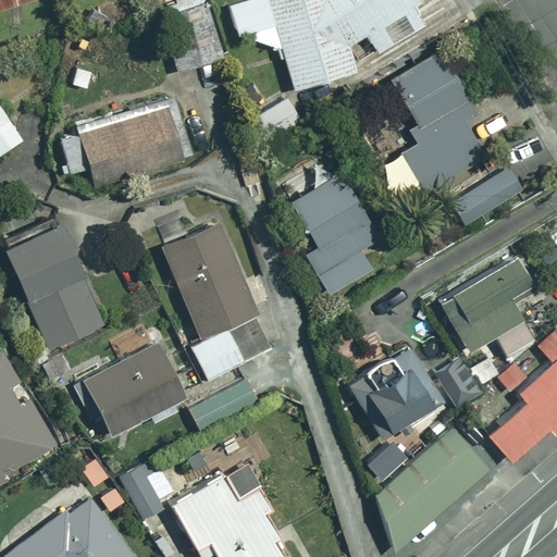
[(0,0),(0,9),(26,0),(0,0)]
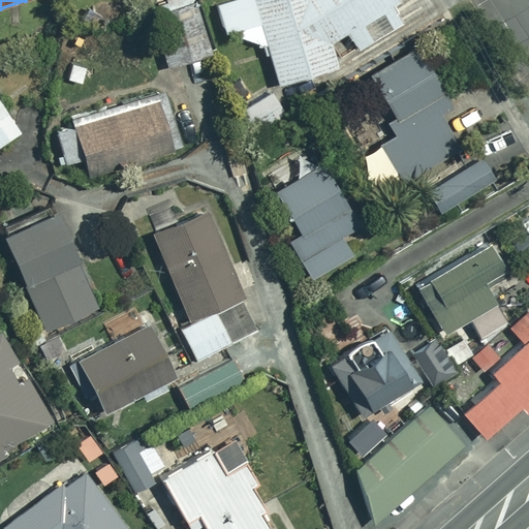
[(232,0),(216,5),(222,36),(238,39),(257,50),(272,66),(280,86),(337,71),(336,41),(347,36),(355,52),(375,41),(365,23),(383,13),(392,29),(407,21),(396,0),(232,0)]
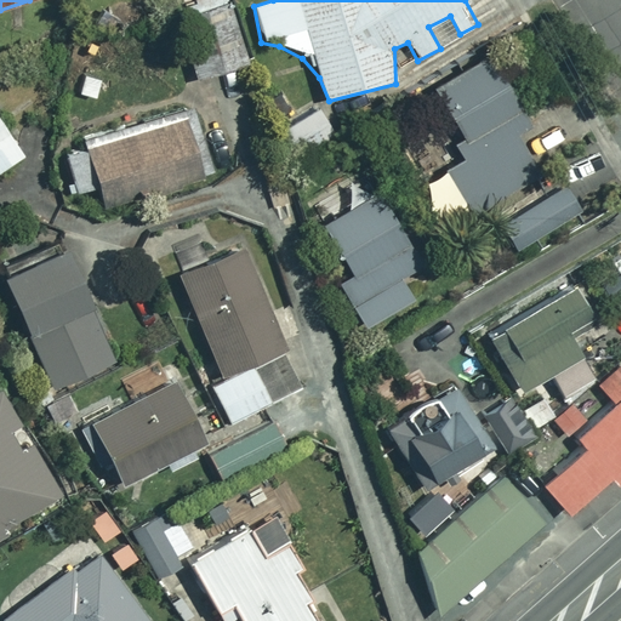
[(180,20),(197,79),(250,63),(232,4),(180,20)]
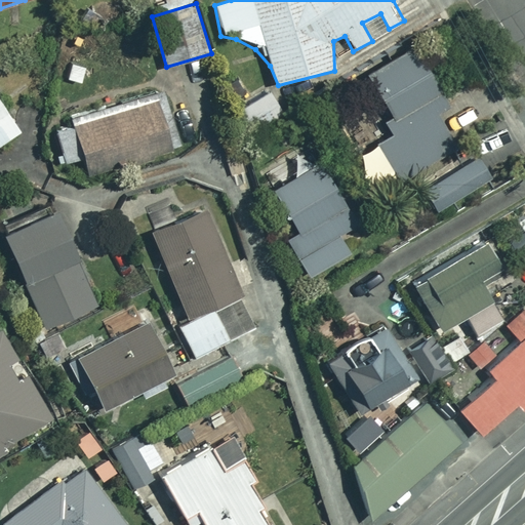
[(461,121),(413,47),(367,77),(392,115),(385,120),(394,134),(376,145),(402,184),(461,145),(451,128),(461,121)]
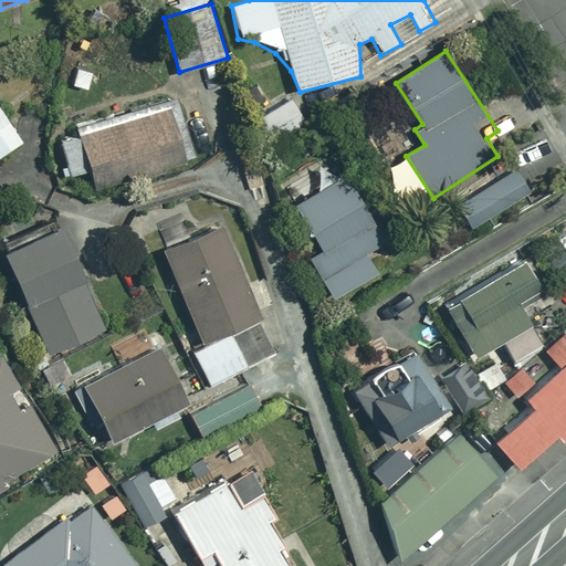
[(305,126),(290,100),(253,119),(268,147),(305,126)]
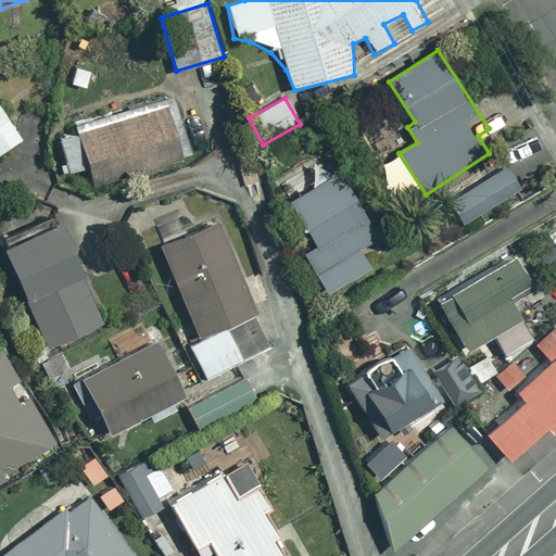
[(187,160),(169,106),(61,141),(71,171),(88,165),(93,184),(141,168),(142,173),(187,160)]
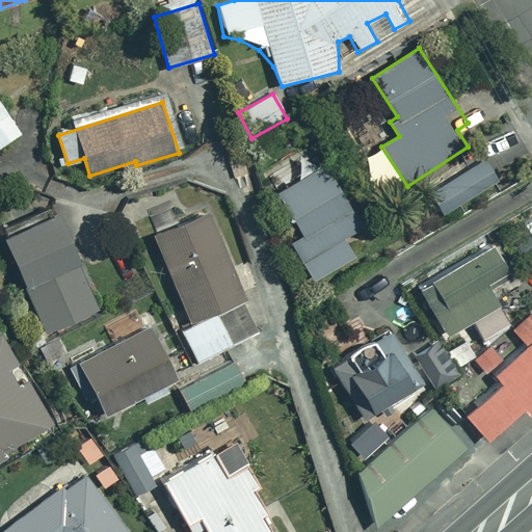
[(0,147),(20,133),(0,104),(0,147)]
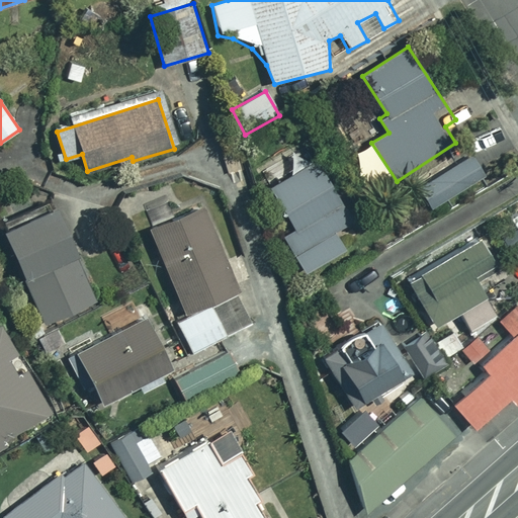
[(486,178),(471,156),(419,187),(432,210),(486,178)]
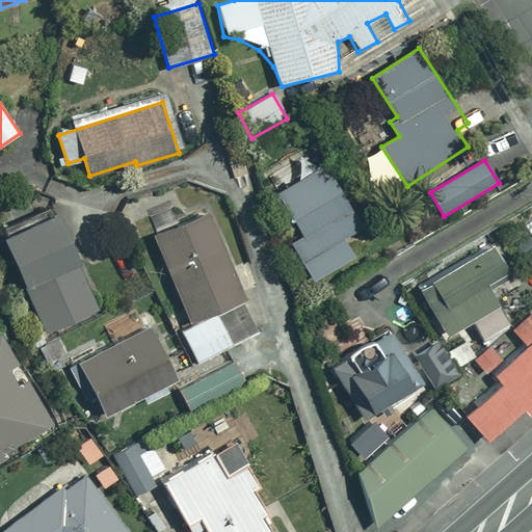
[(358,228),(327,167),(280,192),(302,235),(292,241),(313,281),(353,260),(341,237),(358,228)]
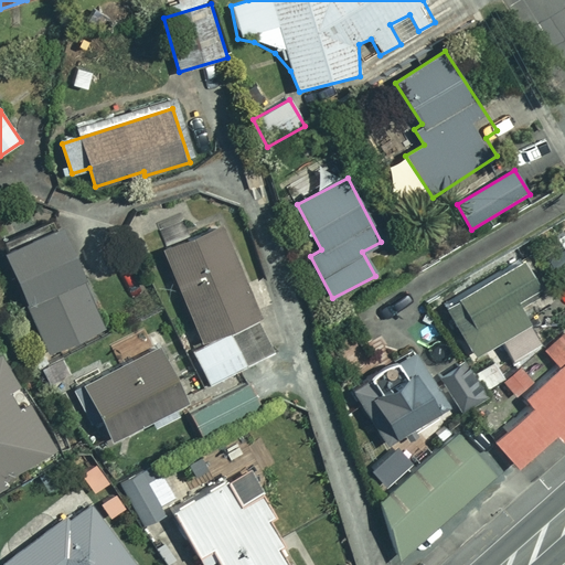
[(278,354),(222,225),(162,252),(198,331),(182,338),(203,387),(278,354)]
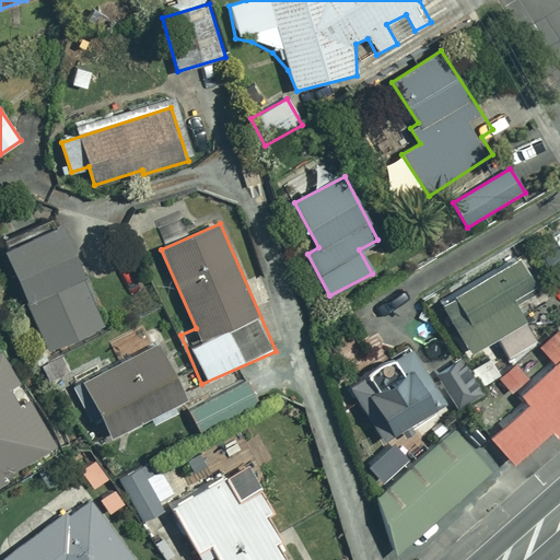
[(103,325),(58,225),(3,251),(48,350),(103,325)]
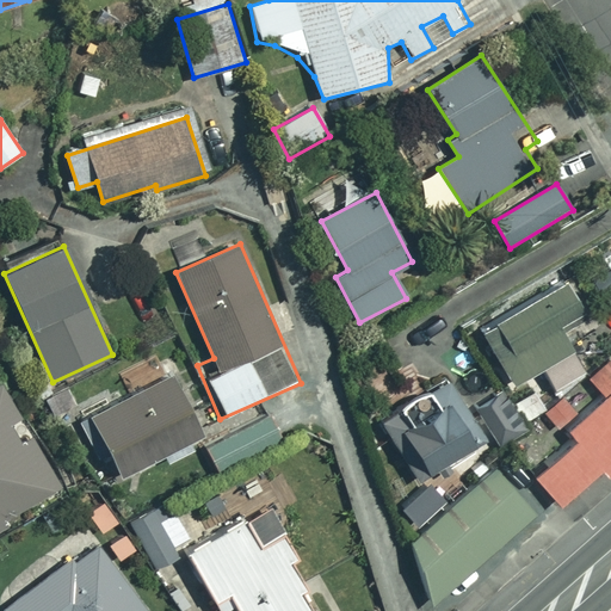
[(569,351),(574,349),(561,326),(582,314),(566,284),(480,332),(510,384),(539,368),(569,351)]
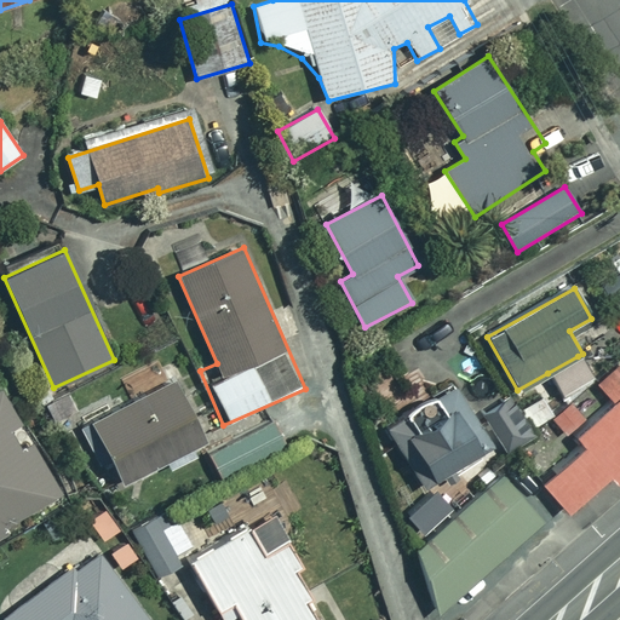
[(590,377),(578,356),(547,373),(560,395),(590,377)]
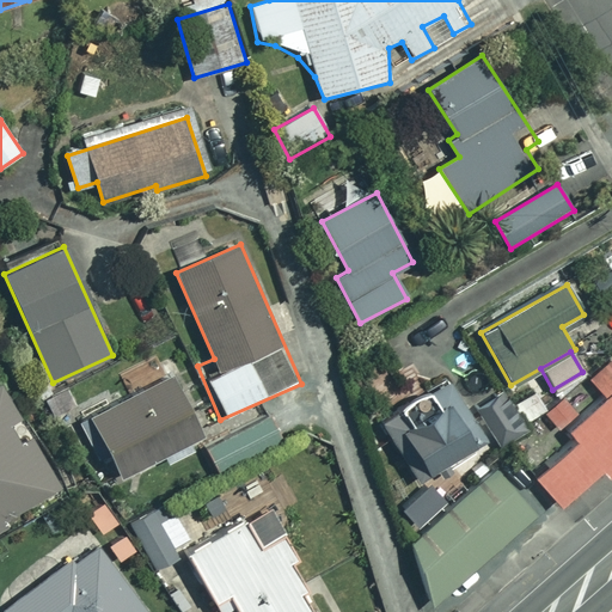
[(536,476),(558,505),(597,470),(603,477),(611,469),(611,363),(606,357),(585,375),(601,395),(562,430),(571,440),(536,476)]
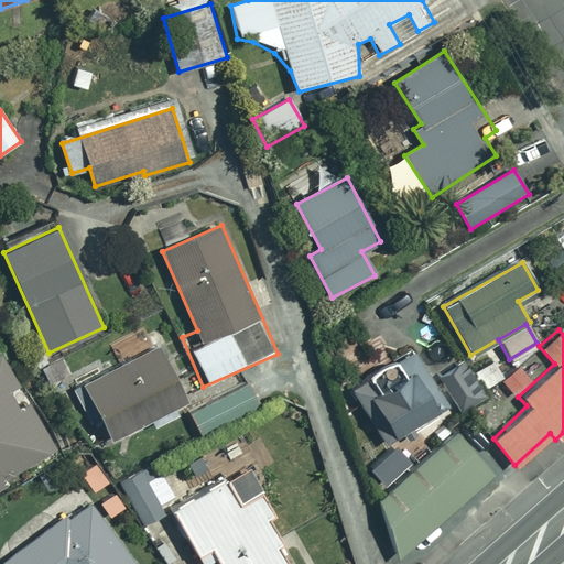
[(186,400),(160,346),(83,384),(109,438),(186,400)]
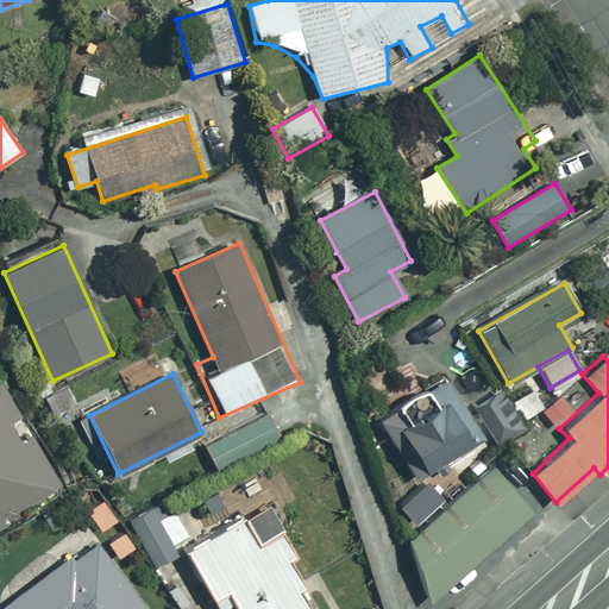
[(0,525),(62,489),(0,384),(0,525)]
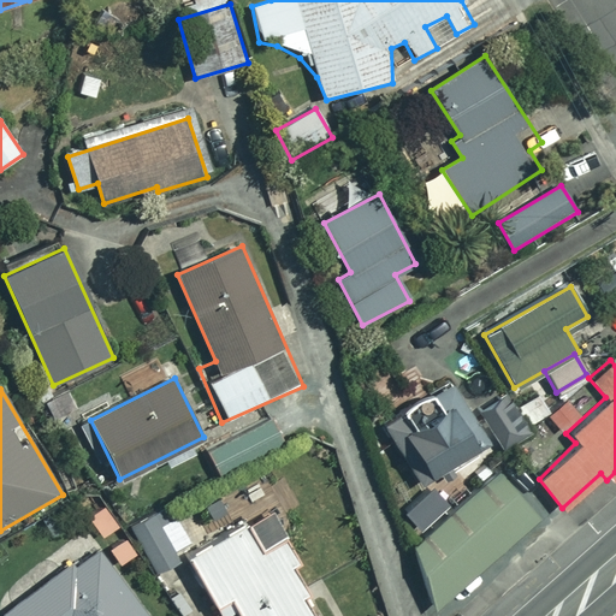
[(422,487),(491,443),(461,396),(448,403),(439,390),(383,426),(422,487)]
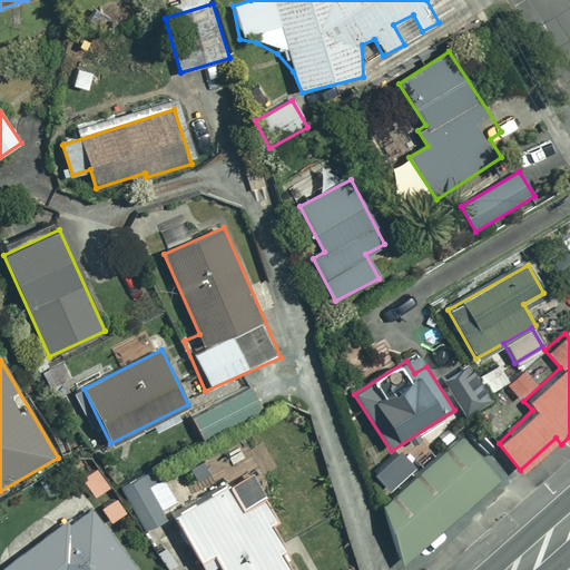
[(442,380),(467,414),(490,399),(487,394),(508,380),(493,361),(473,374),(465,363),(442,380)]
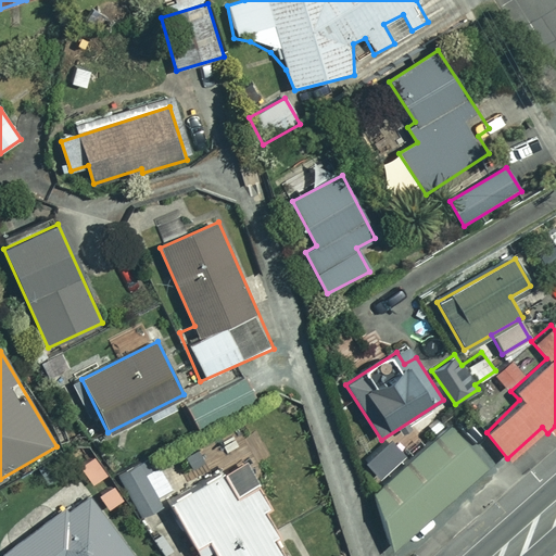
[(508,359),(493,375),(506,390),(522,375),(508,359)]
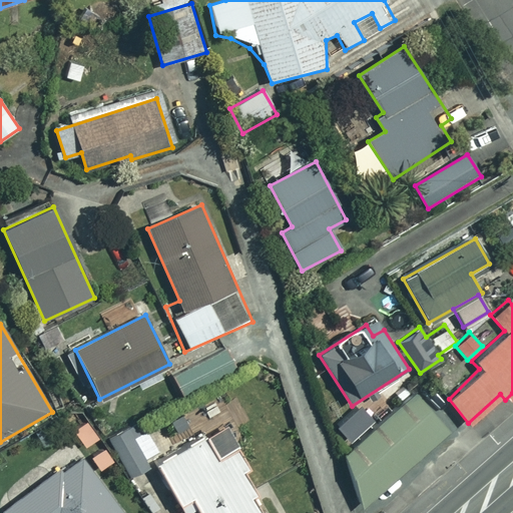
[(233,376),(220,351),(172,375),(185,400),(233,376)]
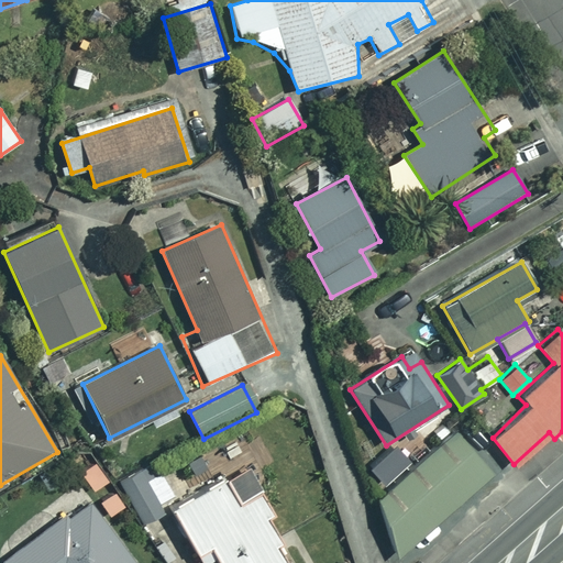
[(397,559),(496,474),(472,446),(482,439),(461,414),(377,485),(397,559)]
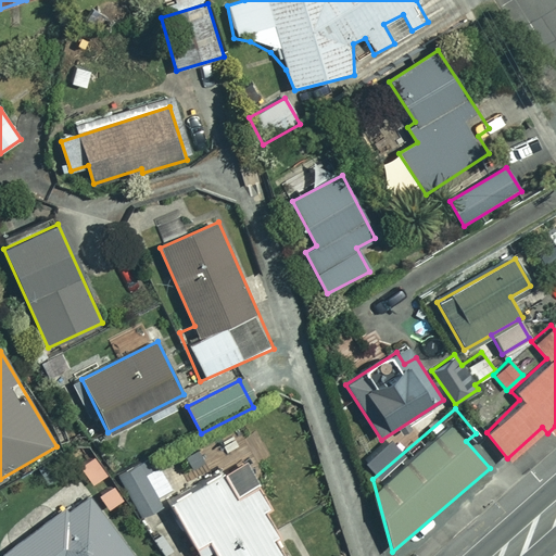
[(176,500),(154,457),(119,475),(141,517),(176,500)]
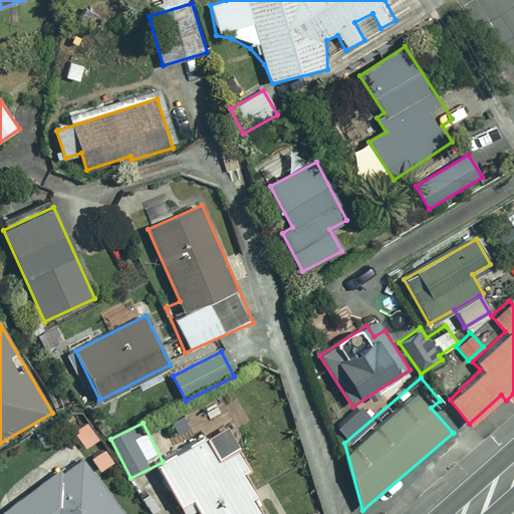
[(215,461),(204,440),(158,466),(184,513),(185,513),(197,508),(200,513),(265,513),(243,474),(249,470),(237,448),(215,461)]
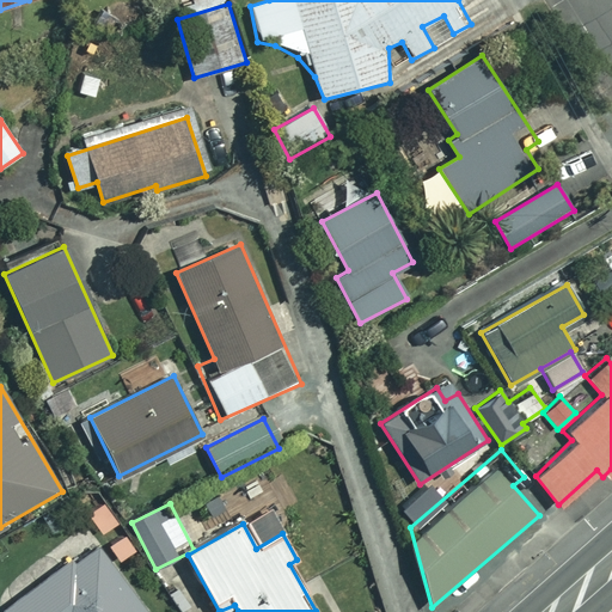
[(150,611),(97,542),(5,611),(4,611),(150,611)]
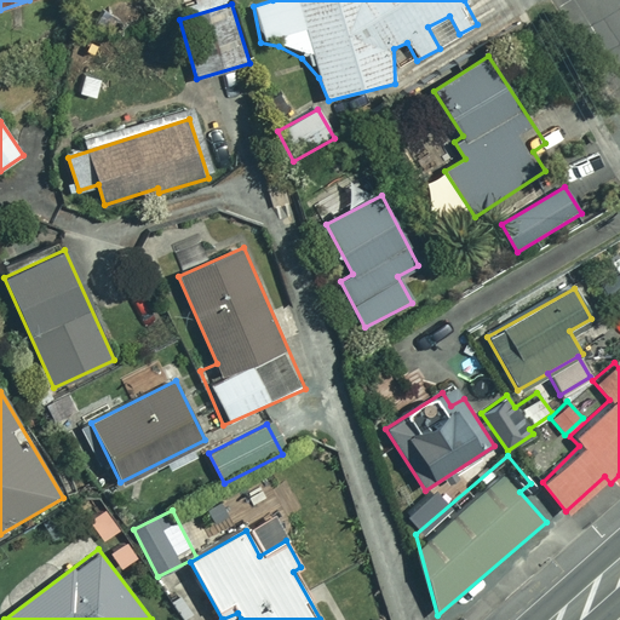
All buildings are outlined.
